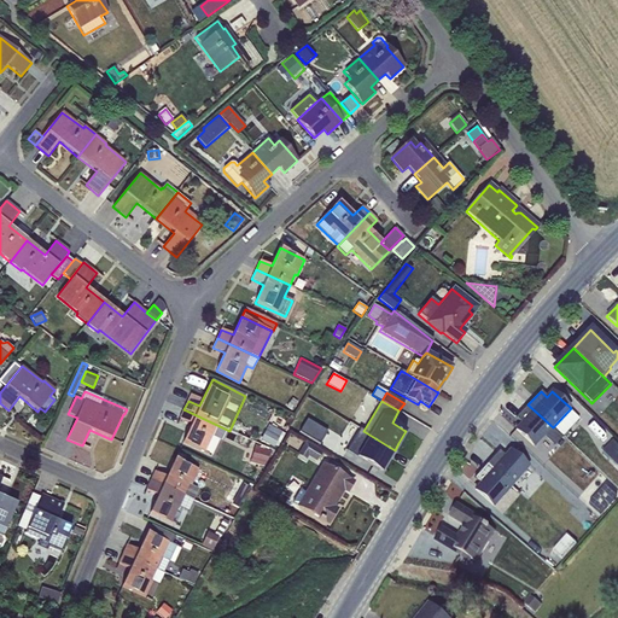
[(553,427),(528,404),(516,418),(522,424),(516,430),(535,447),(544,437),(553,427)]
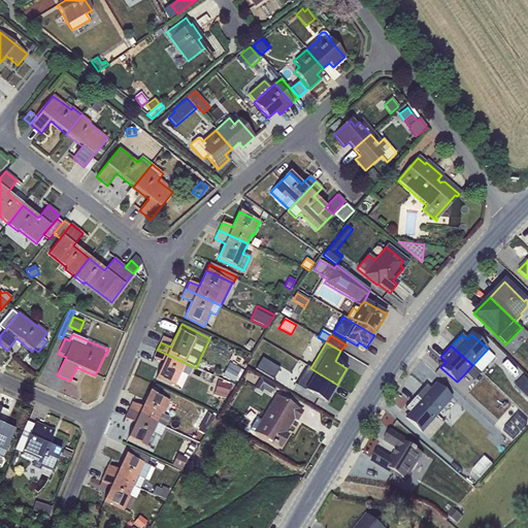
[(194,367),(157,350),(153,358),(163,362),(156,377),(180,390),(188,376),(189,377),(194,367)]
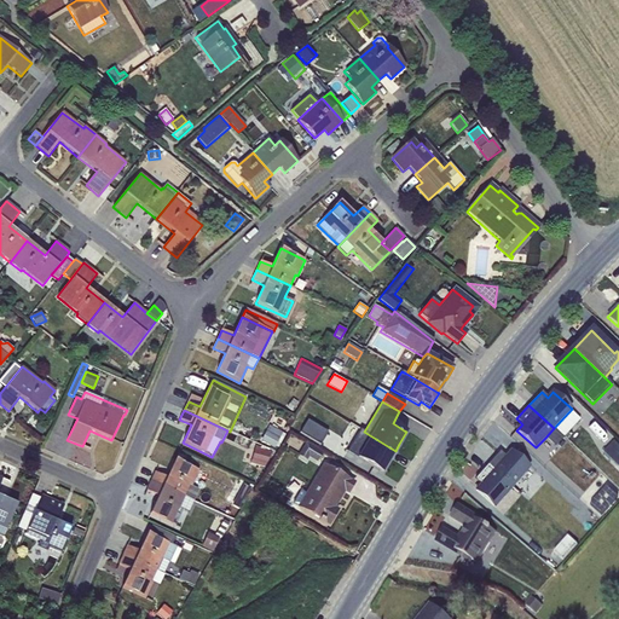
[(329,433),(308,421),(300,434),(320,445),(329,433)]
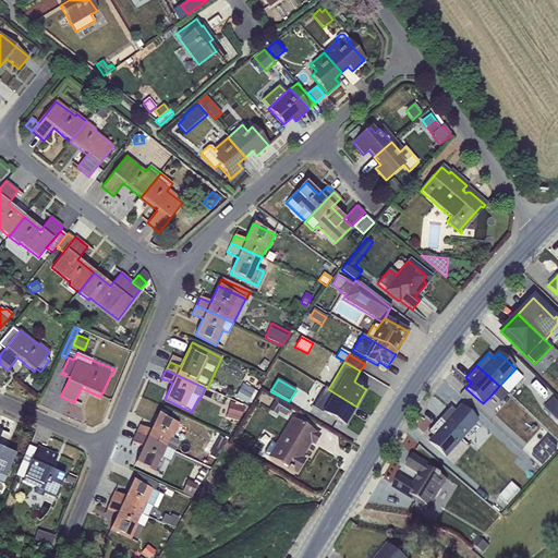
[(242,384),(234,398),(247,404),(249,403),(251,404),(257,391),(242,384)]
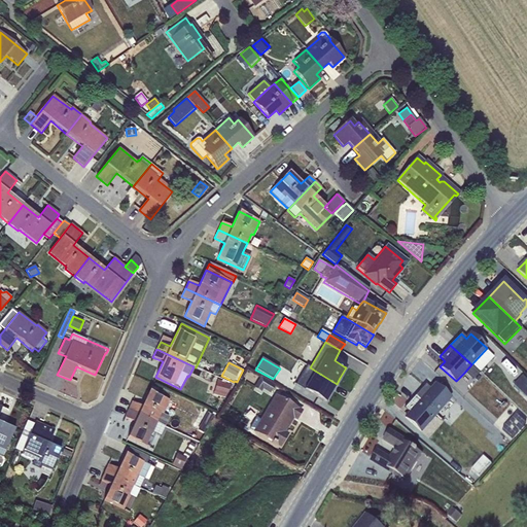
[(480,373),(471,364),(464,373),(472,380),(480,373)]
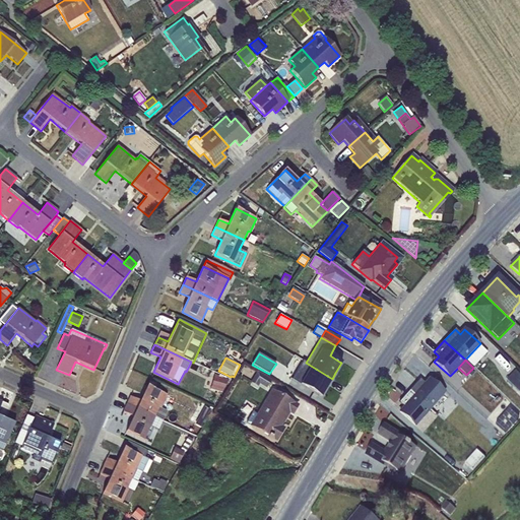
[(318,396),(320,397),(327,387),(332,379),(306,363),(303,361),(291,380),(318,396)]
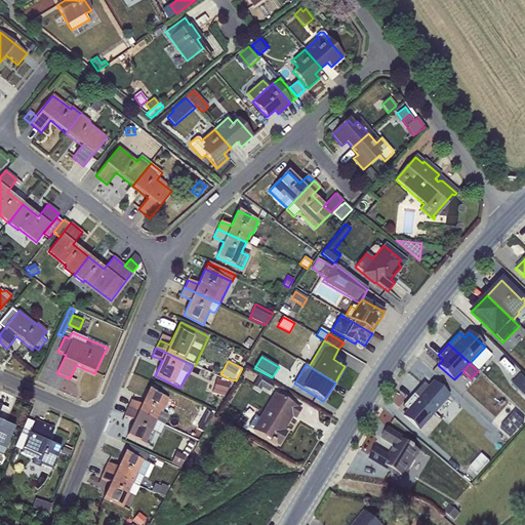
[(524,377),(521,374),(512,384),(524,396),(524,377)]
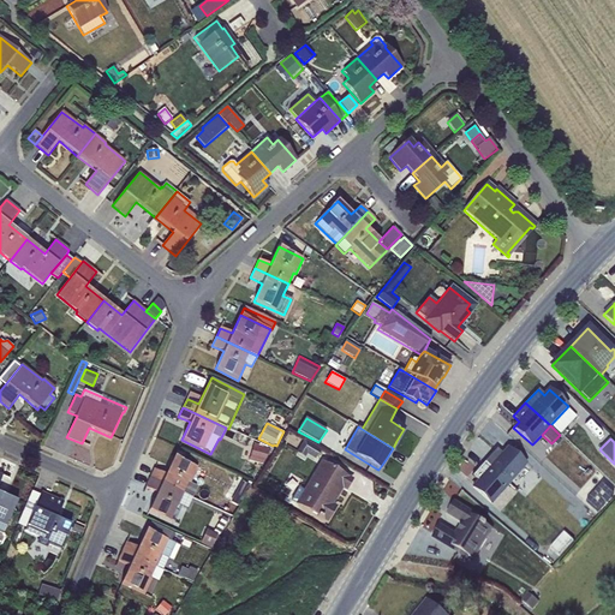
[(304,441),(296,454),(304,459),(306,455),(315,460),(322,451),(304,441)]
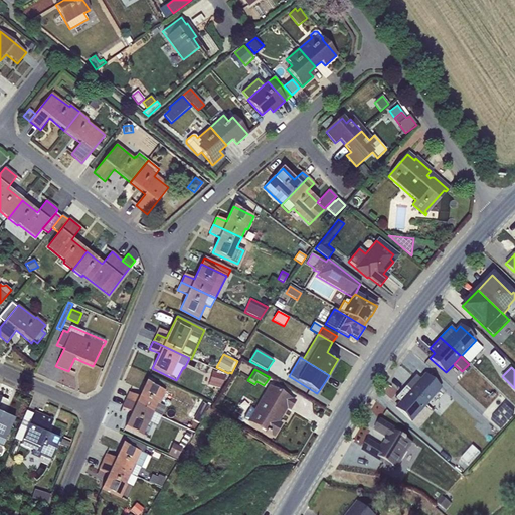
[(212,371),(208,386),(219,389),(225,376),(212,371)]
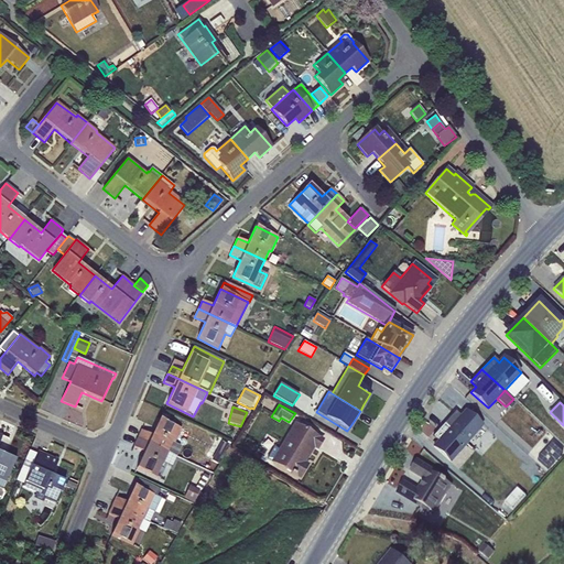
[(455,411),(444,424),(466,444),(483,426),(466,411),(461,416),(455,411)]
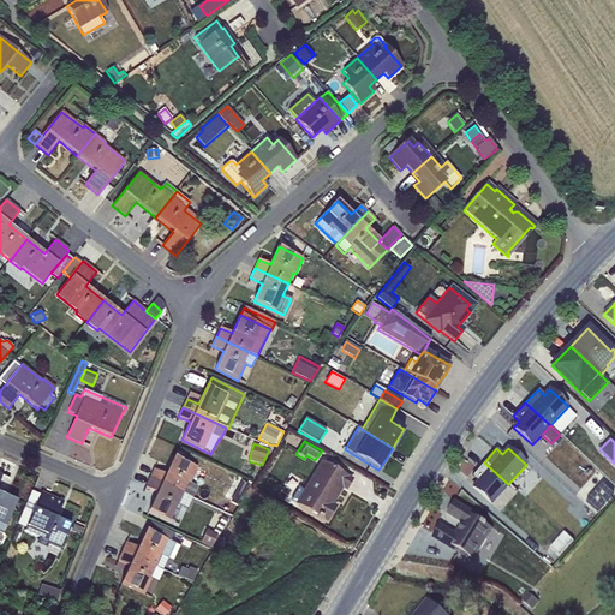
[(154,470),(149,478),(191,499),(197,487),(190,483),(197,467),(174,457),(166,475),(154,470)]
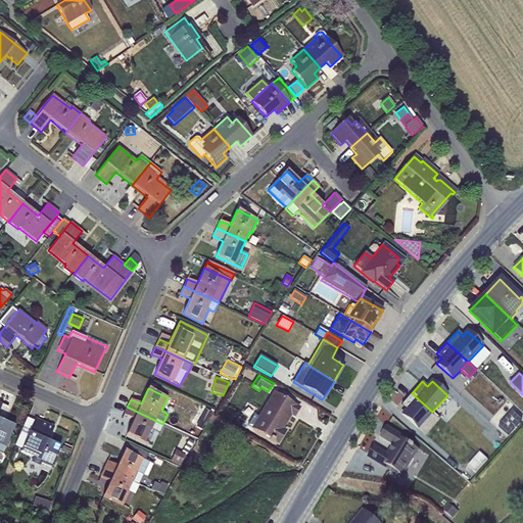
[(253,416),(247,425),(278,443),(285,431),(279,428),(281,424),(284,425),(290,414),(294,416),(298,409),(273,392),(257,418),(253,416)]
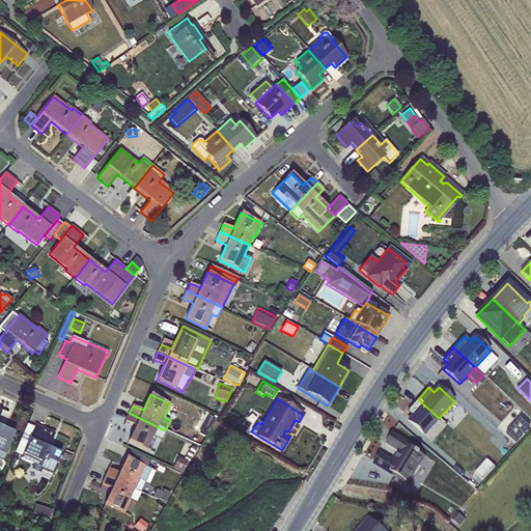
[(439,418),(418,399),(408,411),(413,416),(408,421),(424,436),(439,418)]
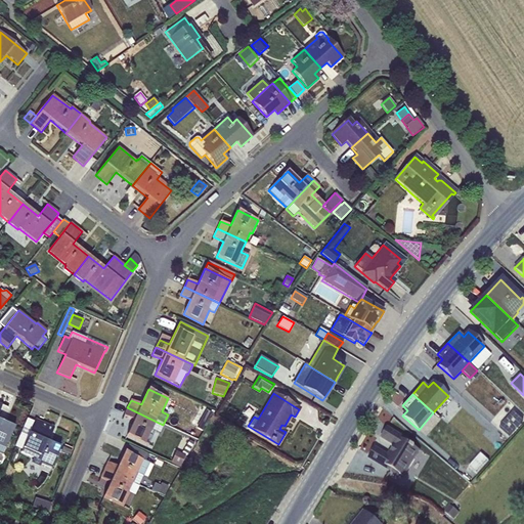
[(0,404),(0,451),(3,453),(14,427),(0,420),(0,409),(2,405),(0,404)]
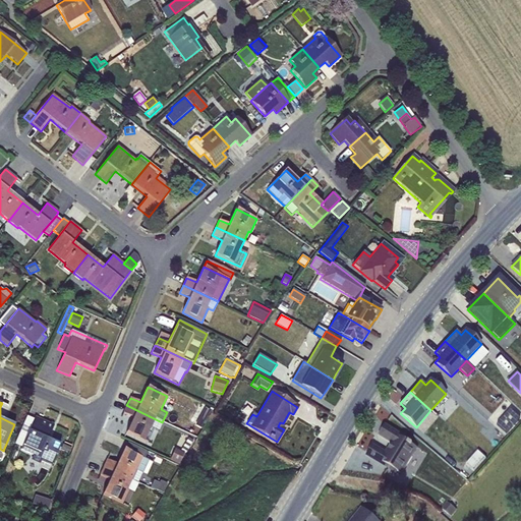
[(162,422),(126,405),(123,413),(132,417),(125,432),(147,443),(153,428),(158,431),(162,422)]
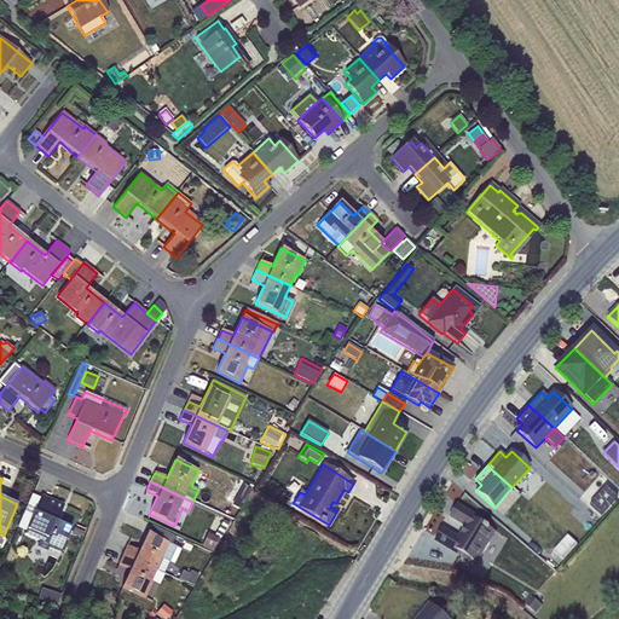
[(243,484),(231,505),(239,510),(252,489),(243,484)]
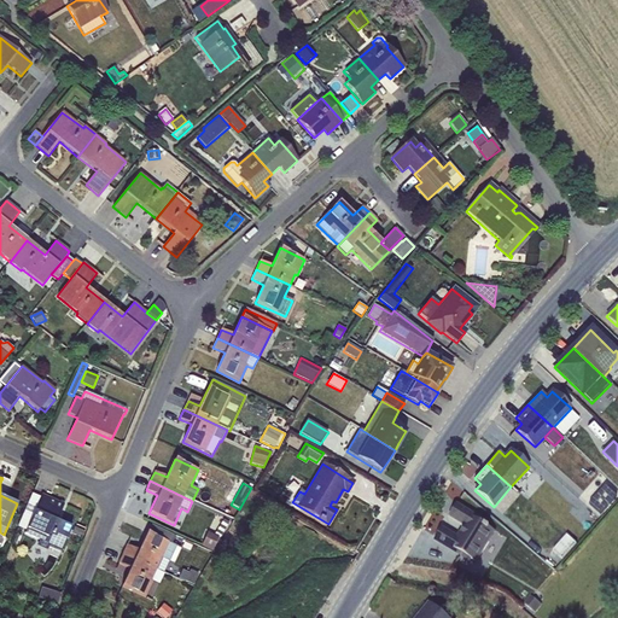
[(605,487),(589,503),(601,514),(617,496),(605,487)]
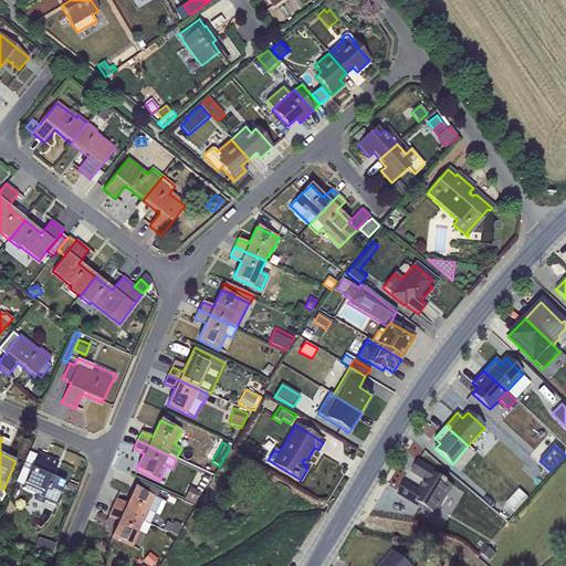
[(38,453),(35,457),(29,453),(16,483),(23,486),(22,489),(35,495),(33,500),(43,504),(44,501),(55,506),(65,483),(52,477),(59,462),(38,453)]
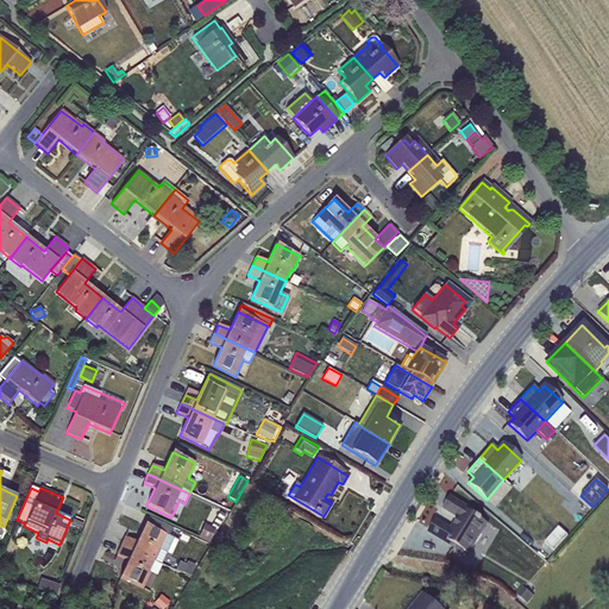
[(434,521),(428,532),(464,553),(464,552),(469,554),(488,525),(475,516),(477,514),(449,497),(443,508),(458,518),(450,531),(434,521)]
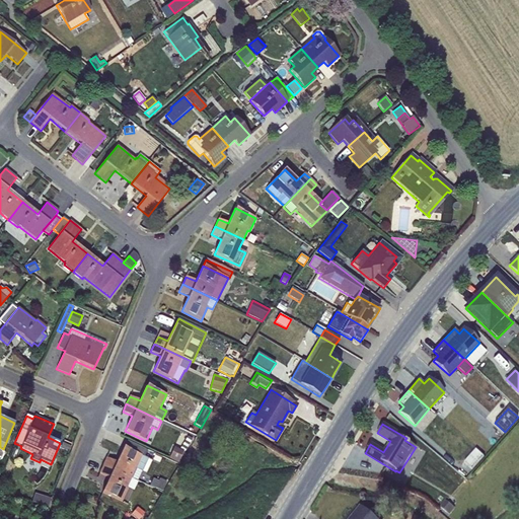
[(174,449),(169,459),(177,464),(192,439),(187,437),(178,451),(174,449)]
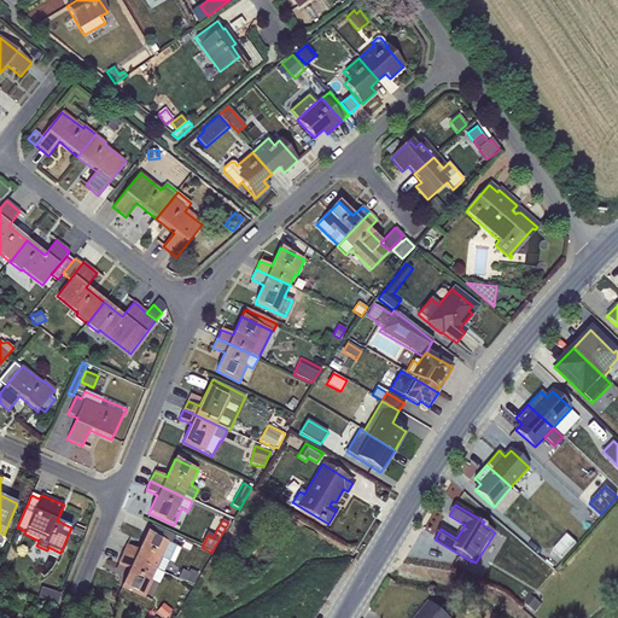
[(151,525),(147,532),(172,544),(175,536),(151,525)]
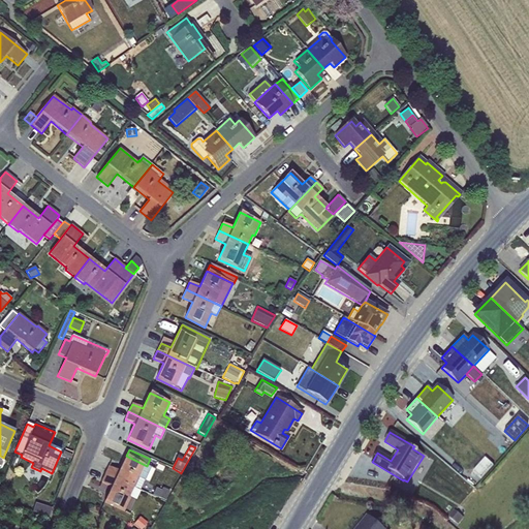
[(109,466),(104,474),(133,488),(139,491),(144,480),(150,468),(147,466),(126,456),(118,471),(109,466)]
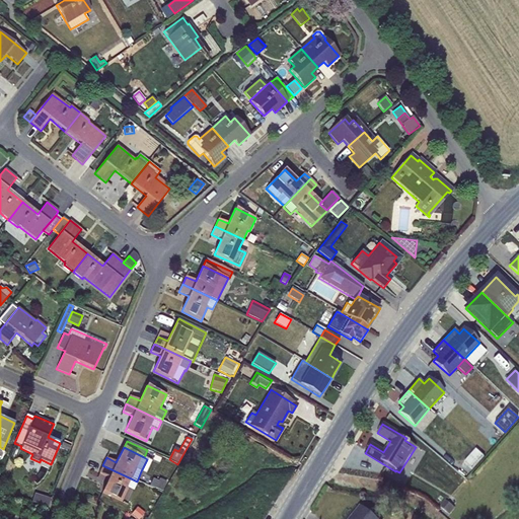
[(475,450),(464,463),(472,470),(485,457),(475,450)]
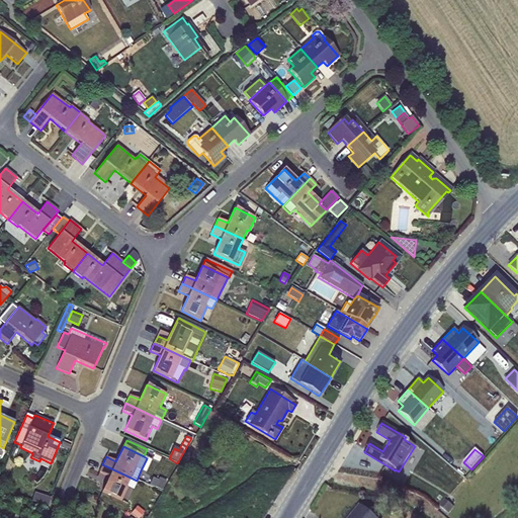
[(147,458),(141,470),(146,472),(151,460),(147,458)]
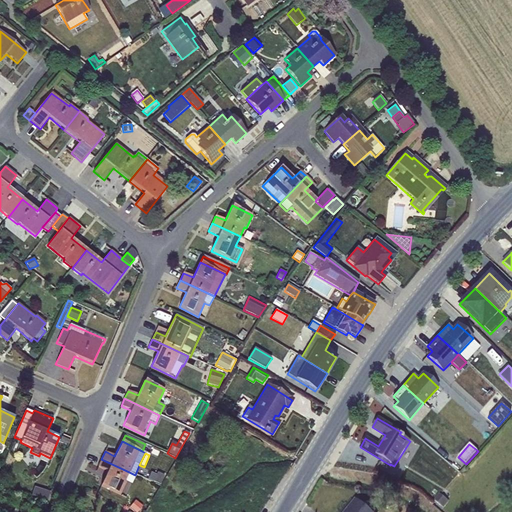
[(129,472),(101,459),(98,467),(107,471),(100,486),(120,495),(126,482),(124,481),(129,472)]
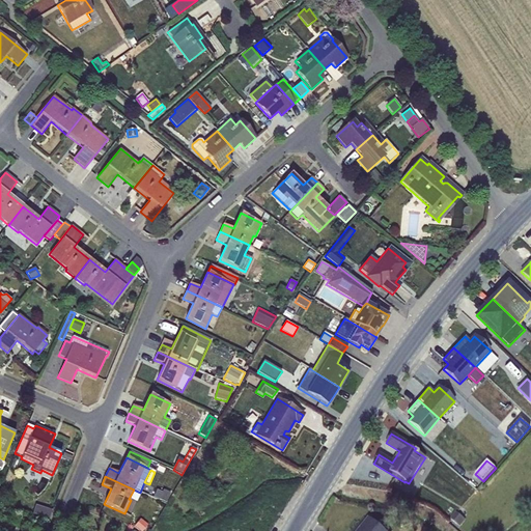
[(140,493),(134,490),(129,499),(131,500),(136,503),(141,493),(140,493)]
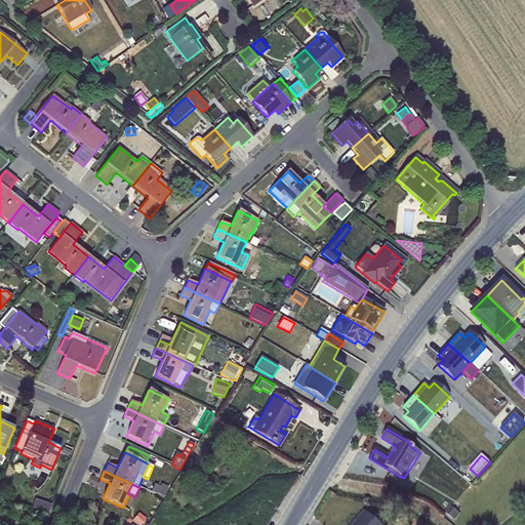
[(155,484),(151,491),(164,497),(168,488),(155,484)]
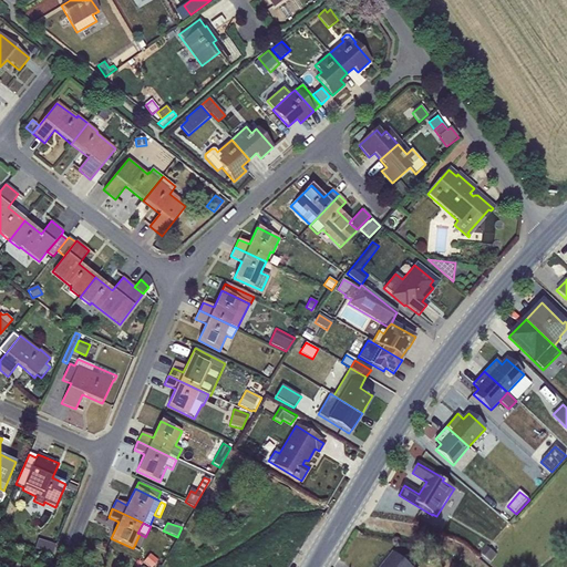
[(487,547),(481,554),(491,563),(497,555),(487,547)]
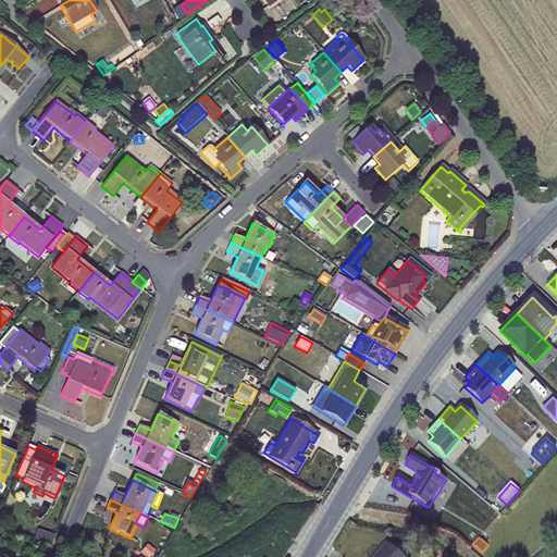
[(147,544),(140,553),(146,556),(149,556),(155,551),(147,544)]
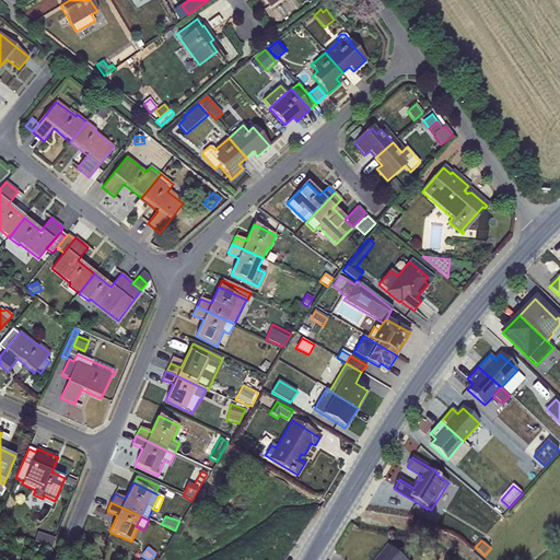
[(401,559),(388,549),(378,559),(401,559)]
